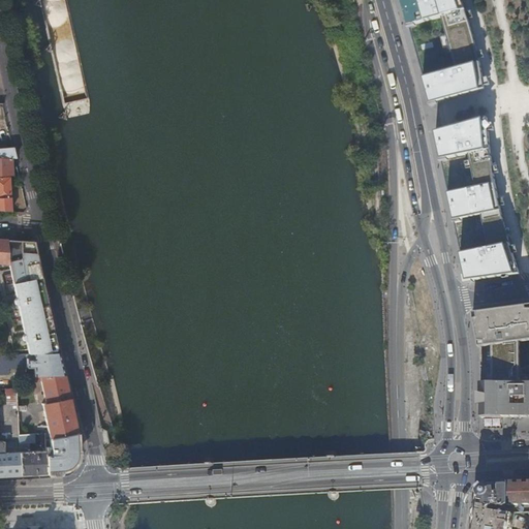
[(403,0),(431,101),(432,104),(486,89),(484,76),(480,62),(474,36),(467,11),(462,0),(403,0)]
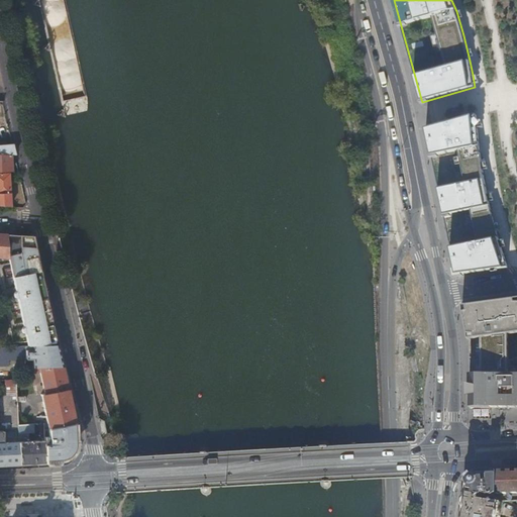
[(478,115),(426,129),(456,275),(509,268),(499,238),(491,206),(486,180),(481,146),(478,115)]
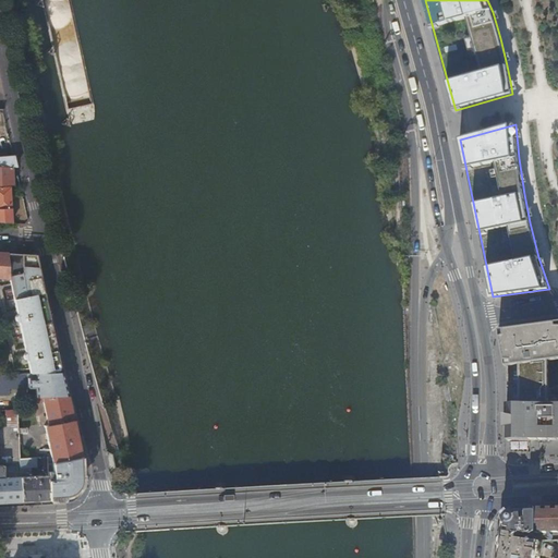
[(0,165),(12,166),(16,166),(14,155),(0,156),(0,165)]
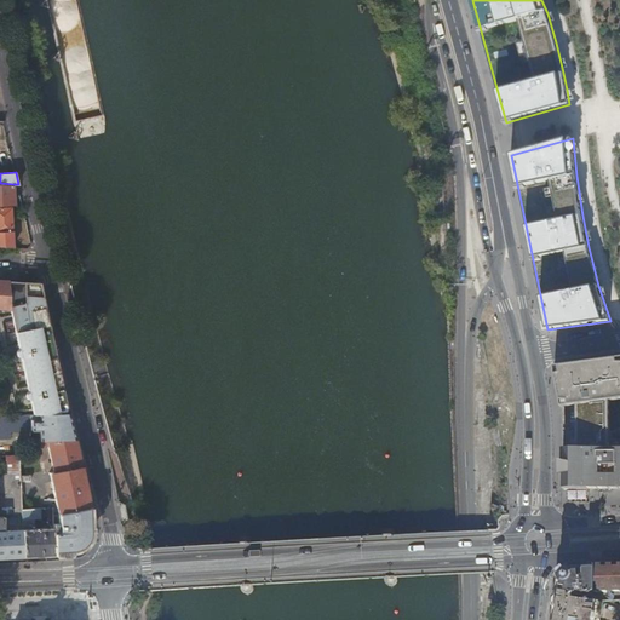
[(0,204),(13,204),(13,184),(0,183),(0,204)]
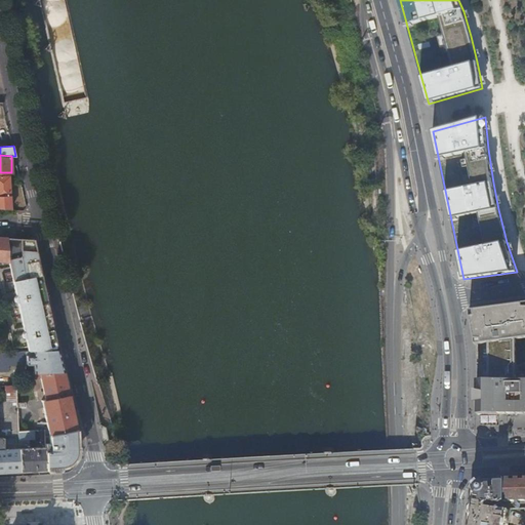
[(0,175),(0,208),(12,209),(9,175),(0,175)]
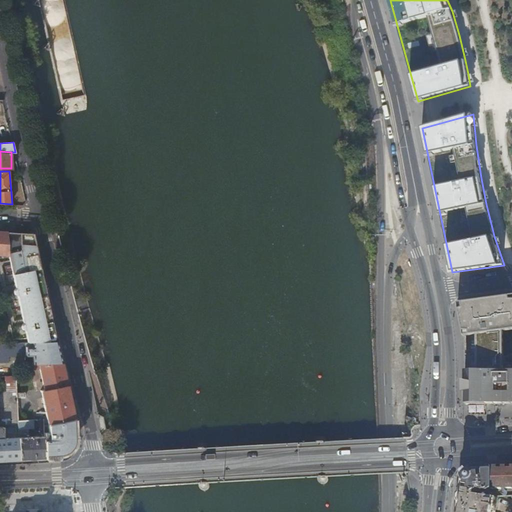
[(32,234),(0,231),(0,254),(9,255),(10,260),(17,259),(18,262),(11,264),(16,285),(23,284),(24,287),(16,288),(14,291),(14,293),(15,294),(16,295),(18,296),(23,321),(30,319),(31,322),(24,324),(23,324),(22,325),(21,327),(22,329),(23,330),(24,331),(25,331),(28,343),(32,343),(56,342),(32,234)]
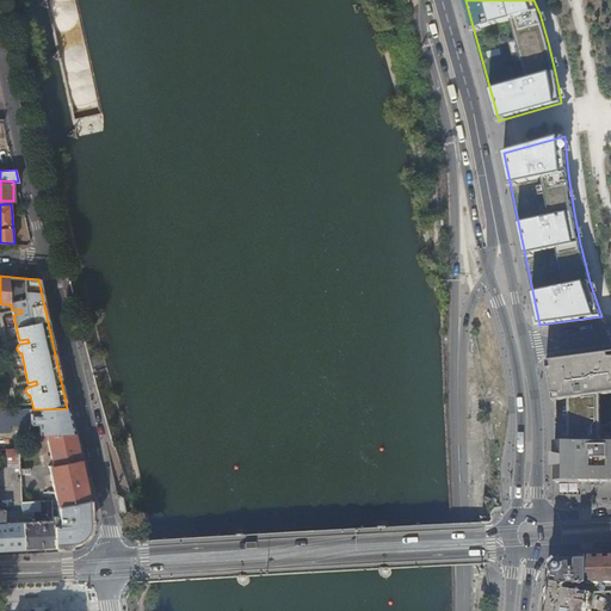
[(586,353),(539,359),(548,399),(565,396),(594,393),(610,390),(610,352),(609,350),(586,353)]
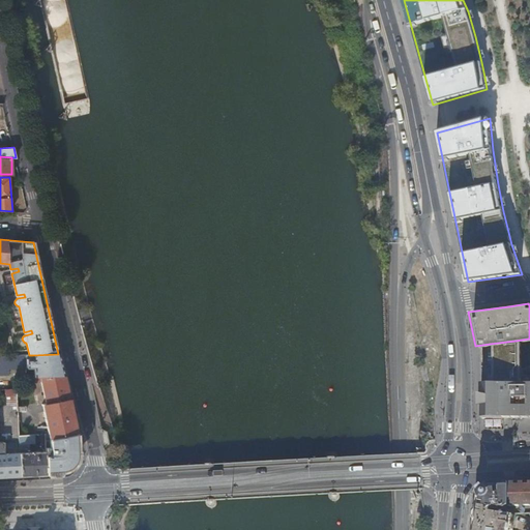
[(516,341),(490,344),(490,383),(516,383),(516,341)]
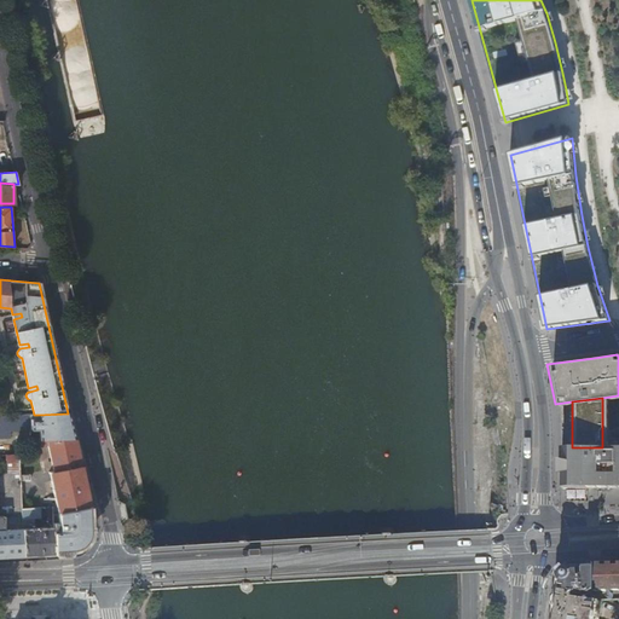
[(74,439),(68,414),(39,415),(39,420),(30,420),(30,429),(39,429),(40,440),(48,440),(74,439)]
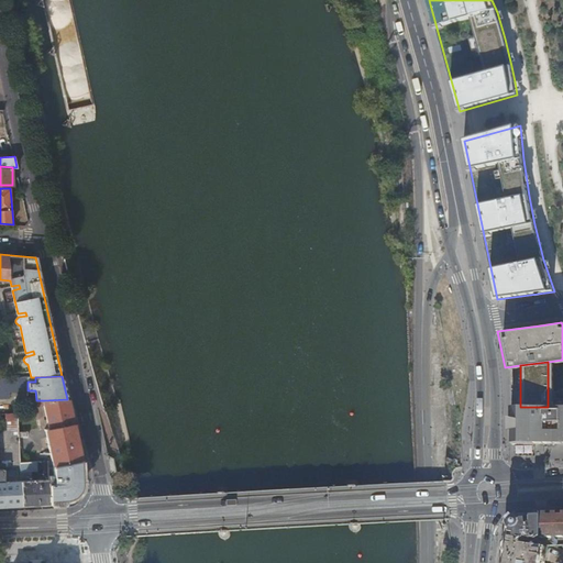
[(0,398),(9,398),(9,397),(9,392),(8,378),(0,378),(0,398)]
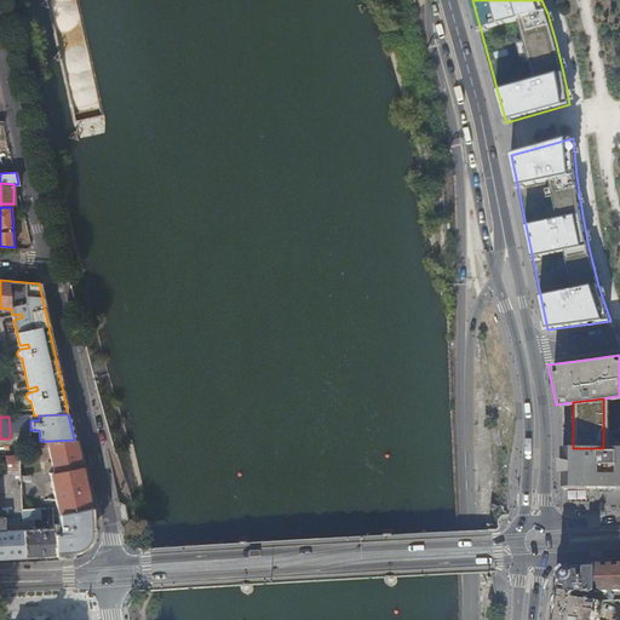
[(23,431),(23,417),(9,417),(10,431),(15,431),(23,431)]
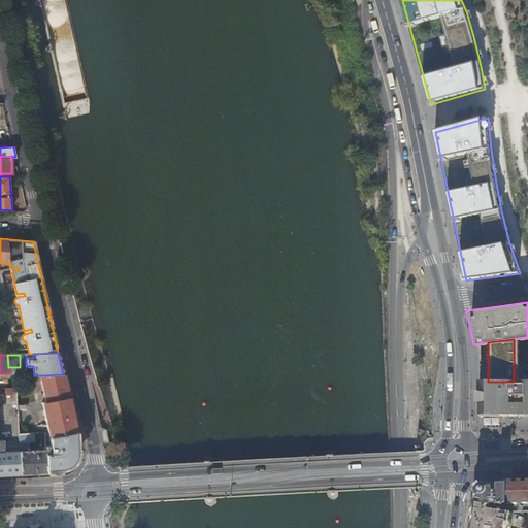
[(75,439),(63,374),(41,375),(46,402),(42,403),(51,437),(44,437),(45,450),(45,467),(63,466),(75,449),(74,439),(75,439)]
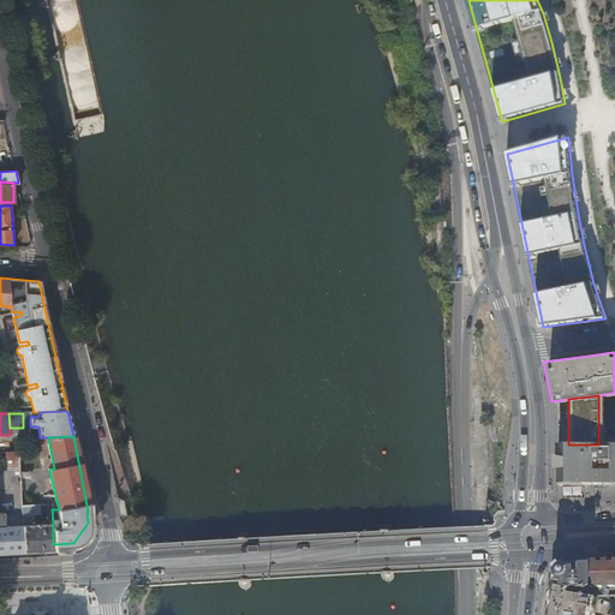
[(614,443),(598,445),(598,485),(614,484),(614,443)]
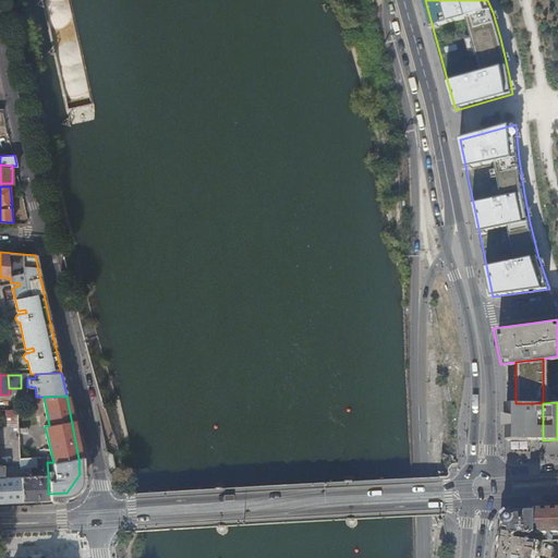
[(516,403),(507,403),(507,439),(543,440),(543,403),(516,403)]
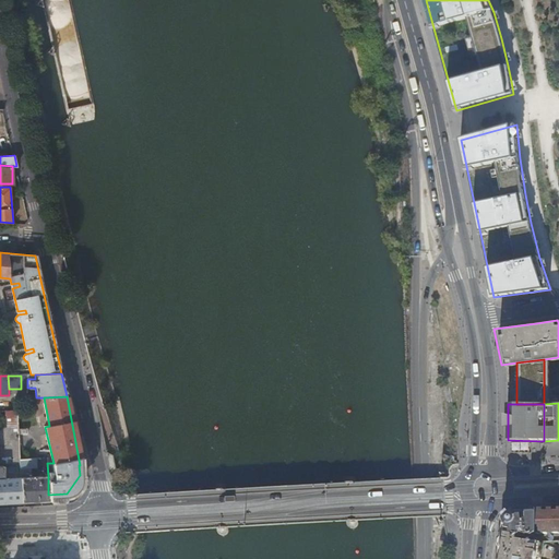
[(8,427),(18,427),(16,409),(6,411),(8,427)]
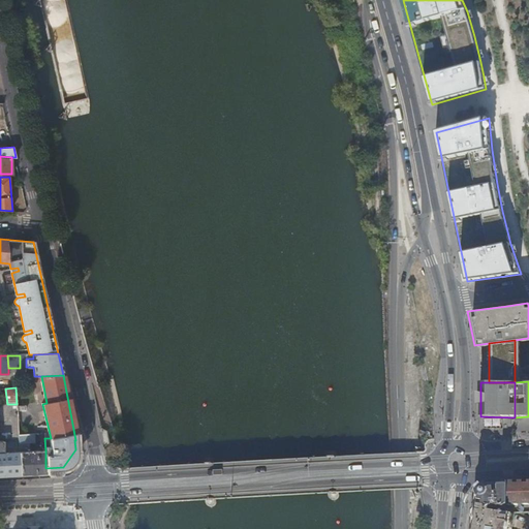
[(7,453),(19,452),(19,443),(18,434),(17,404),(7,404),(0,404),(0,424),(0,434),(2,433),(6,433),(7,440),(7,453)]
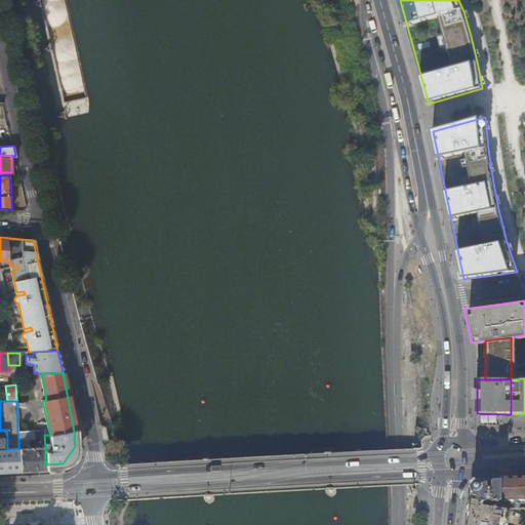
[(34,440),(34,431),(17,431),(18,440),(34,440)]
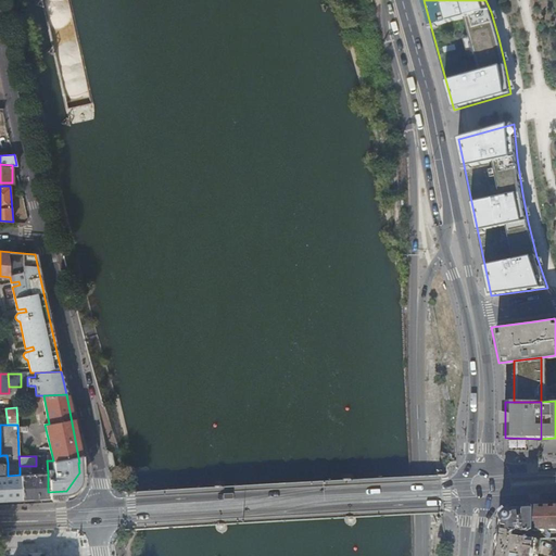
[(0,500),(21,498),(20,475),(8,476),(3,476),(2,464),(0,463),(0,500)]
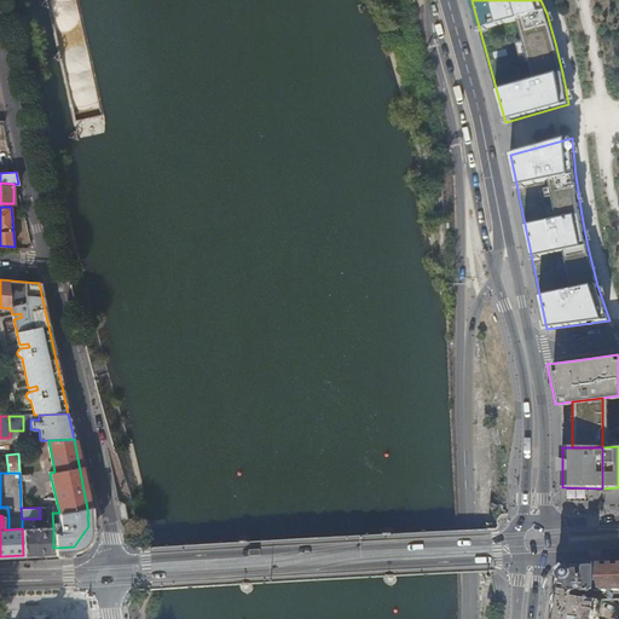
[(53,554),(53,548),(53,527),(48,527),(38,527),(22,528),(23,555),(53,554)]
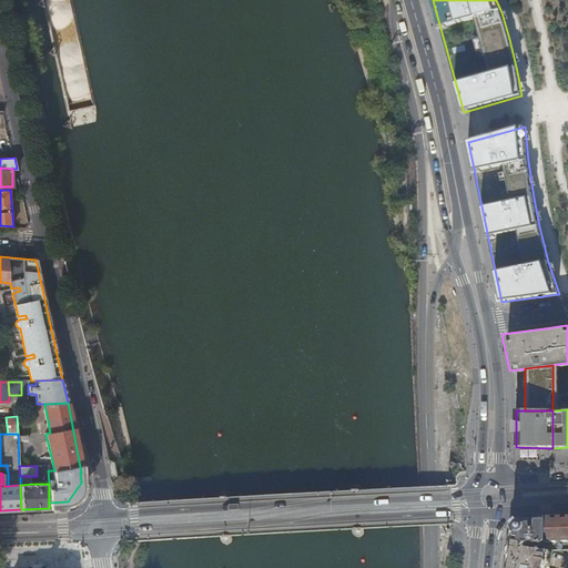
[(567,515),(550,516),(550,538),(567,537),(567,515)]
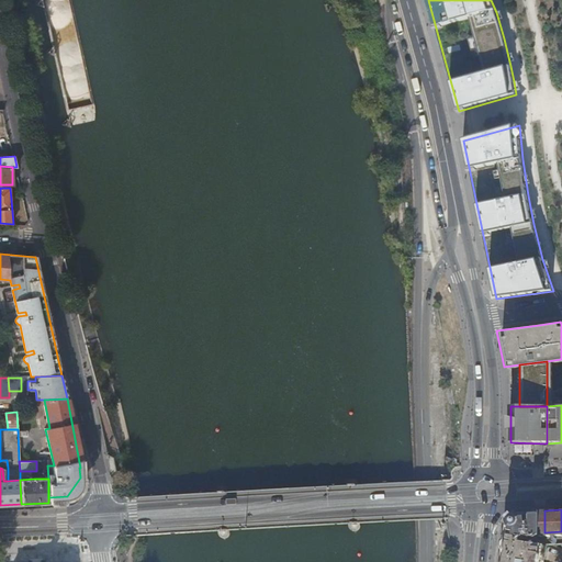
[(544,532),(544,510),(520,512),(512,519),(505,561),(546,561),(550,542),(540,541),(539,538),(526,536),(527,534),(539,535),(544,532)]
